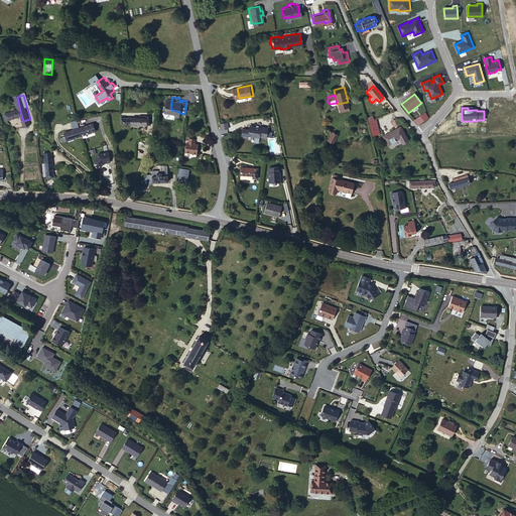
[(22,118),(20,111),(6,115),(8,122),(22,118)]
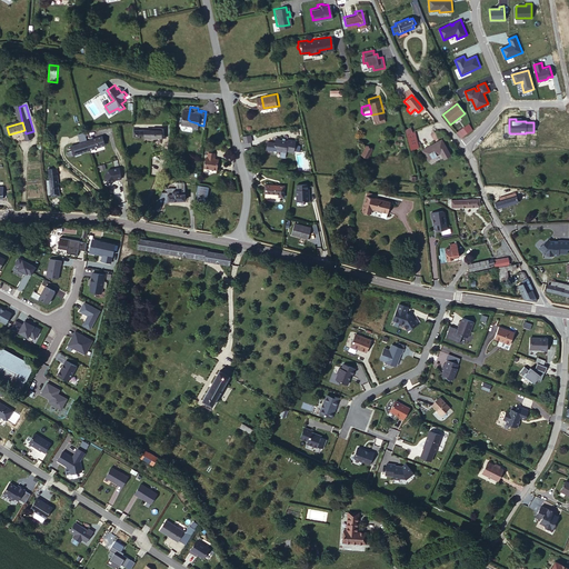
[(470,123),(459,135),(462,138),(472,128),(470,123)]
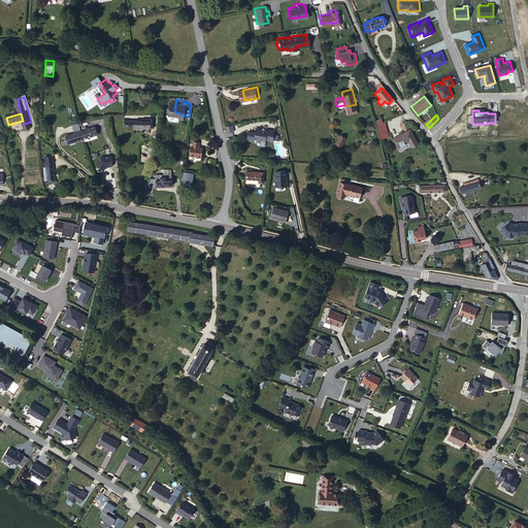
[(124,118),(124,125),(154,126),(154,118),(142,118),(142,119),(124,118)]
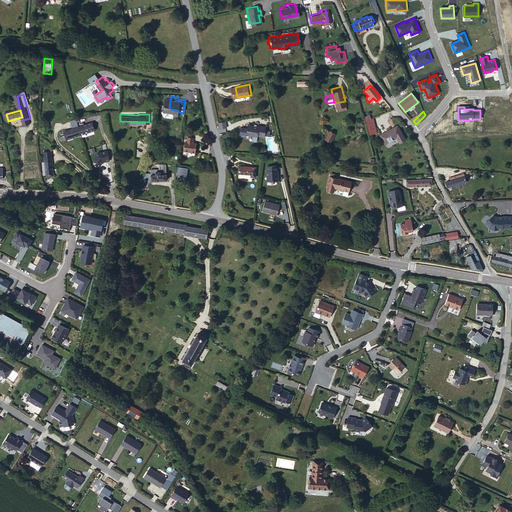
[(92,120),(79,124),(82,132),(94,127),(92,120)]
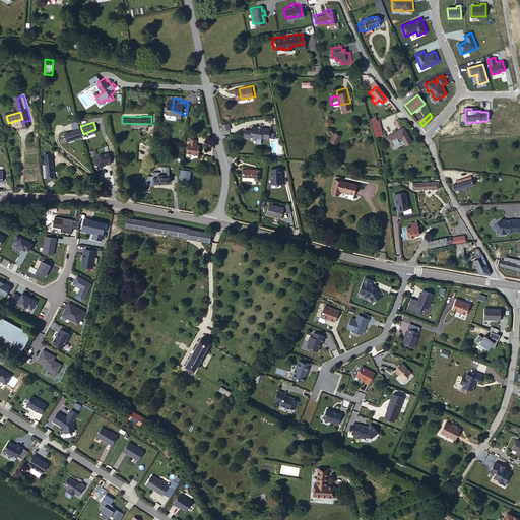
[(83,134),(80,126),(66,131),(67,134),(62,136),(64,140),(83,134)]
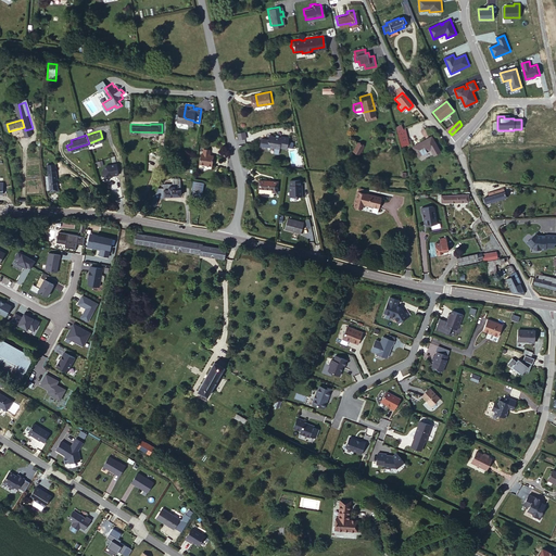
[(289,141),(289,137),(281,136),(281,138),(278,137),(276,137),(269,136),(268,140),(262,140),(261,147),(269,148),(275,149),(275,153),(280,154),(280,148),(288,149),(288,147),(293,148),(294,141),(289,141)]
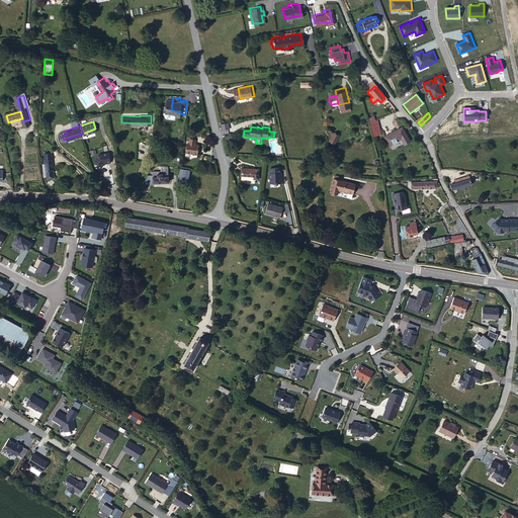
[(381,133),(387,143),(400,136),(395,126),(381,133)]
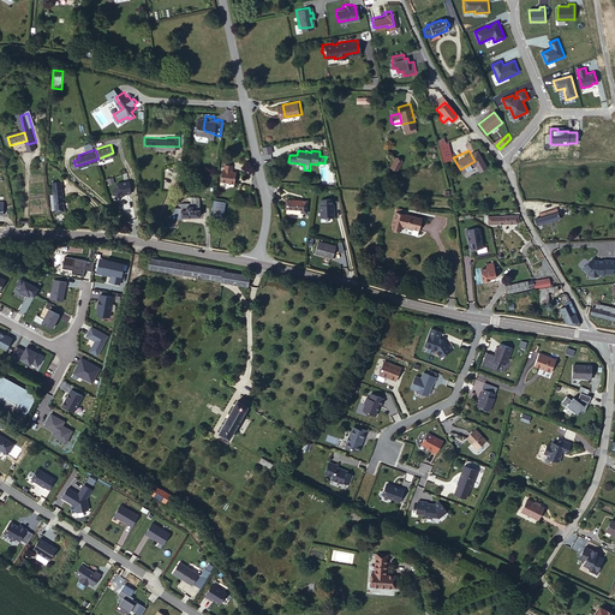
[(394,155),(390,165),(396,167),(401,157),(394,155)]
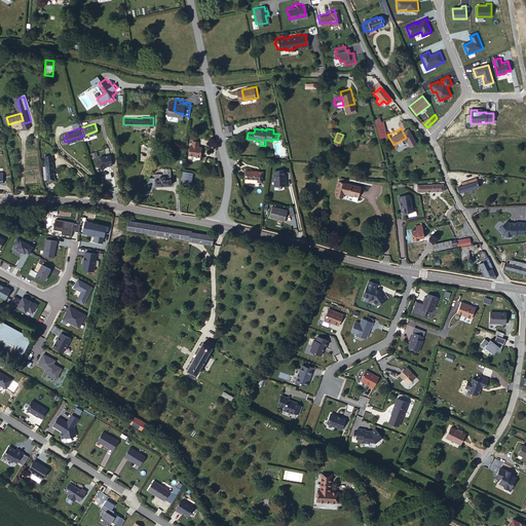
[(194,153),(207,155),(208,145),(203,145),(204,140),(197,139),(197,144),(195,144),(194,153)]
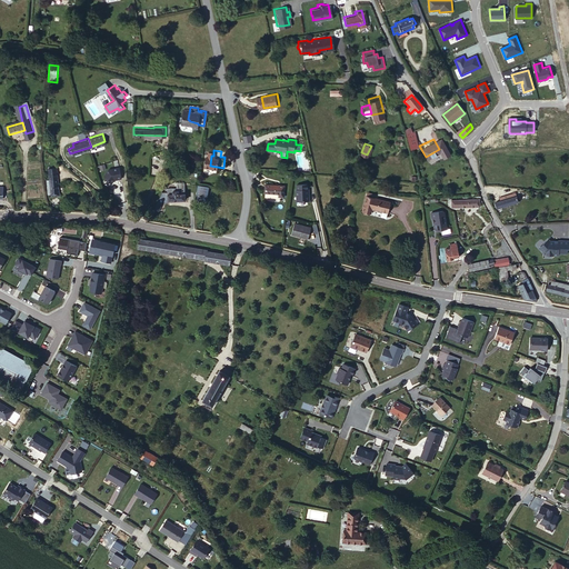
[(126,176),(122,165),(111,167),(108,172),(109,177),(116,180),(118,176),(120,176),(126,176)]
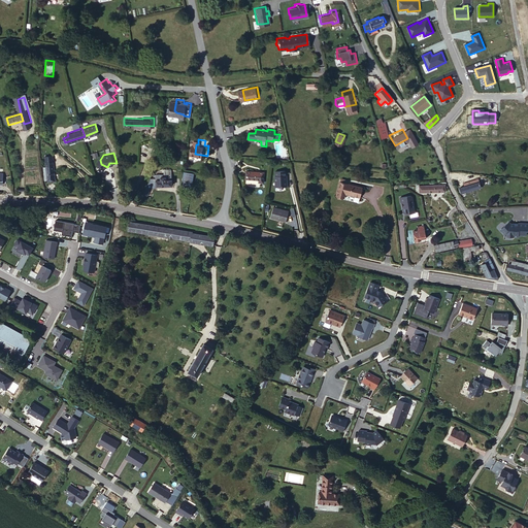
[(48,165),(50,177),(50,180),(56,179),(53,154),(46,155),(48,165)]
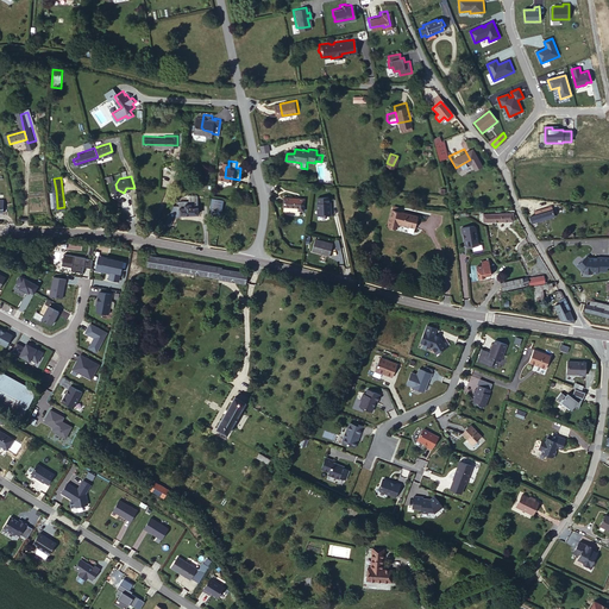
[(287,195),(287,206),(301,207),(301,211),(306,211),(306,198),(287,195)]
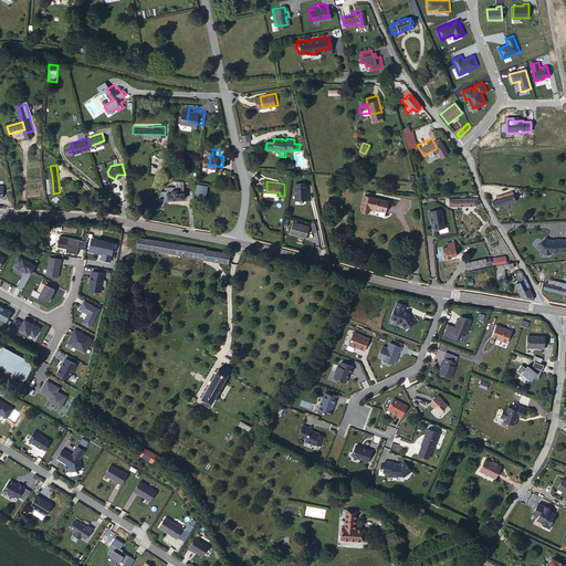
[(305,181),(295,181),(295,187),(294,187),(295,198),(307,197),(306,186),(305,181)]
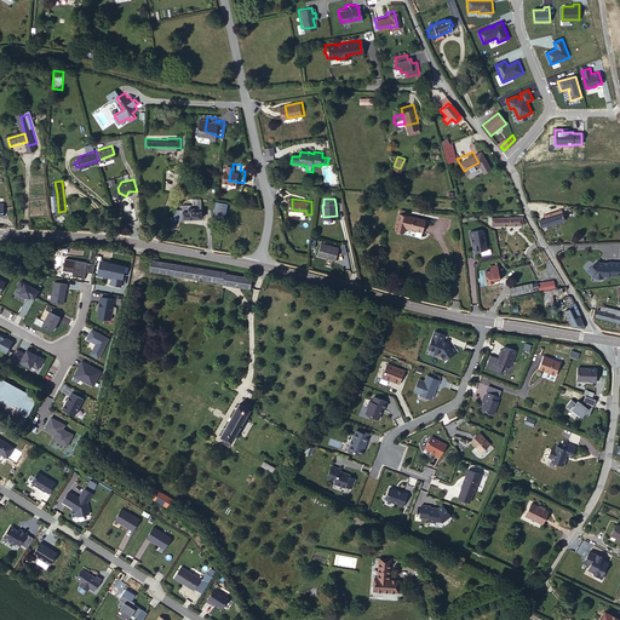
[(227,217),(228,202),(216,201),(213,216),(227,217)]
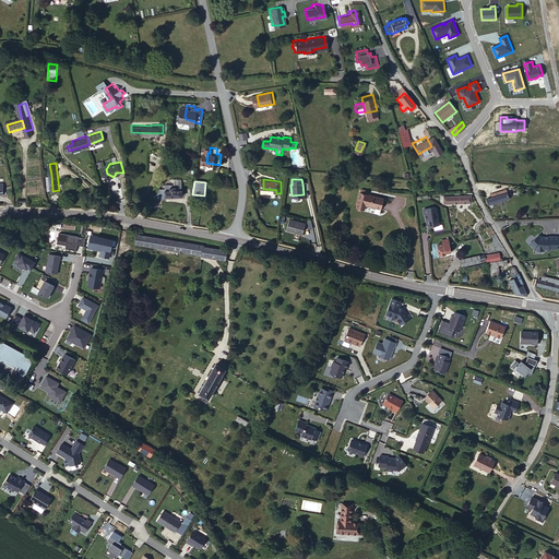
[(169,183),(169,194),(187,194),(187,183),(169,183)]
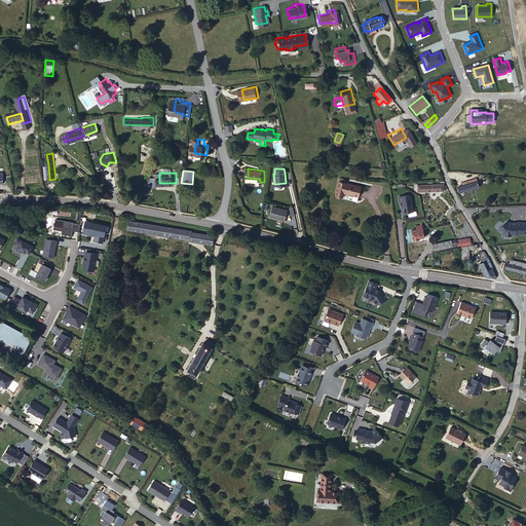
[(460,183),(456,184),(457,190),(486,183),(484,175),(479,176),(478,173),(471,175),(471,178),(459,181),(460,183)]
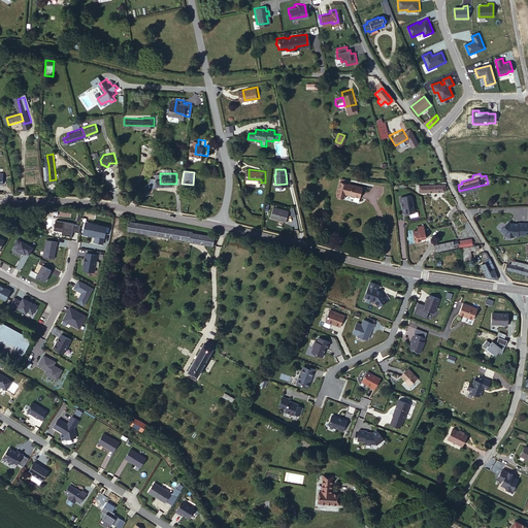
[(336,179),(333,194),(342,195),(342,191),(356,194),(358,184),(336,179)]
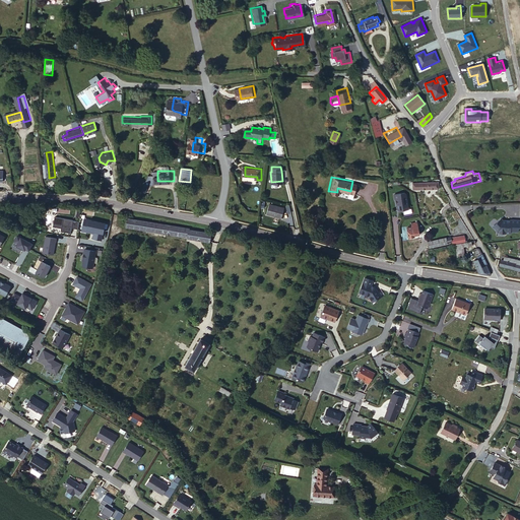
[(441,187),(439,179),(412,180),(412,187),(441,187)]
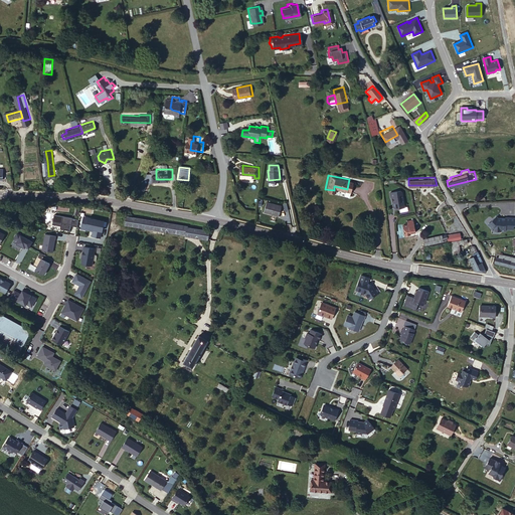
[(400,191),(399,190),(388,191),(389,196),(390,196),(391,205),(393,207),(402,206),(400,191)]
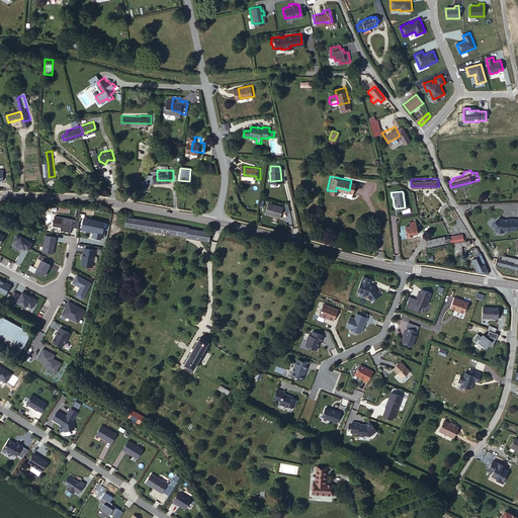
[(272,200),(269,210),(285,213),(287,204),(272,200)]
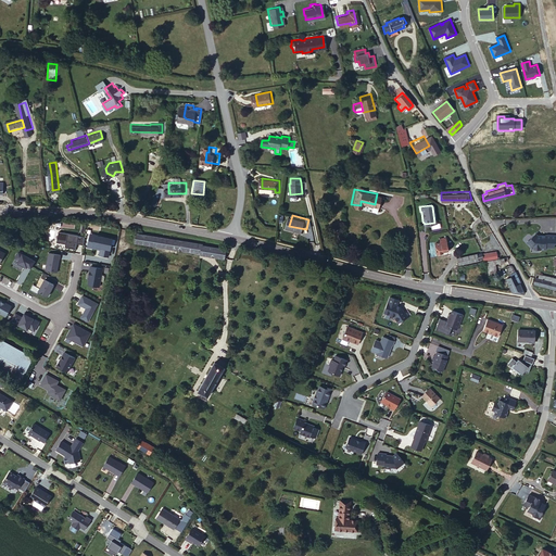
[(131,225),(129,236),(159,242),(235,257),(236,252),(222,249),(224,245),(196,239),(196,237),(159,229),(139,225),(138,226),(131,225)]
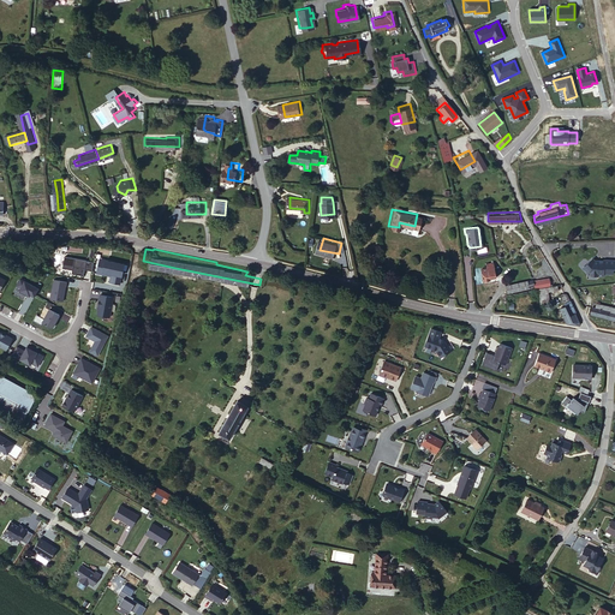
[(75,267),(87,269),(88,263),(95,264),(97,256),(90,255),(90,254),(67,250),(65,261),(76,263),(75,267)]
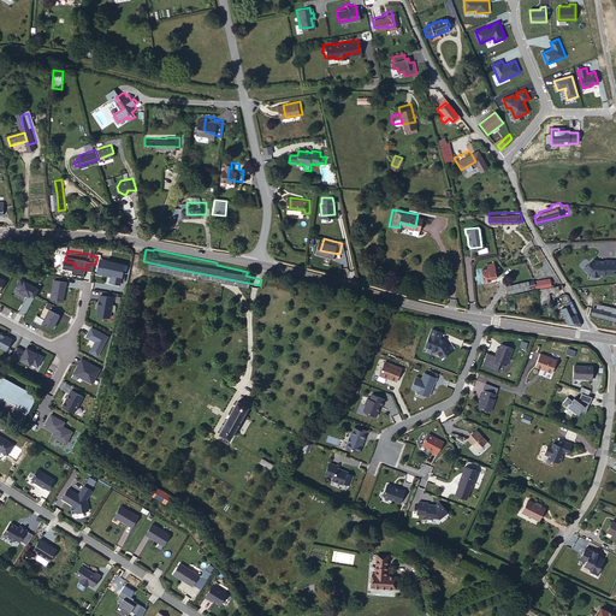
[(101,267),(114,270),(116,267),(104,265),(106,254),(104,253),(101,267)]
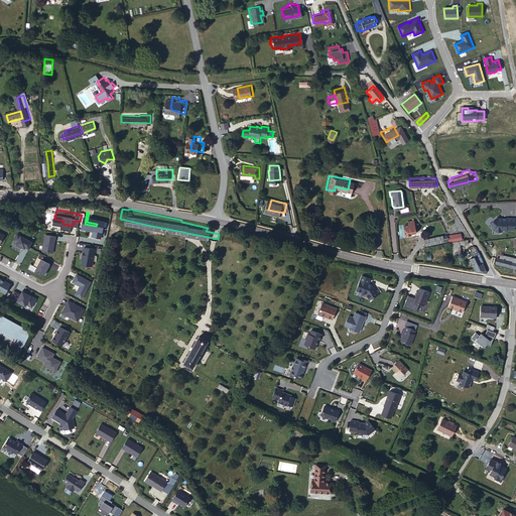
[(89,213),(87,222),(97,224),(96,226),(95,231),(103,233),(107,216),(89,213)]
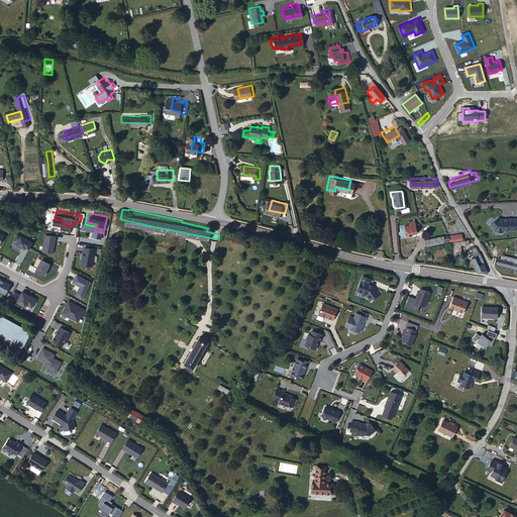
[(499,218),(497,216),(489,223),(493,228),(500,229),(500,230),(506,231),(506,229),(513,230),(514,226),(515,225),(516,218),(507,217),(507,218),(502,217),(502,219),(499,218)]
